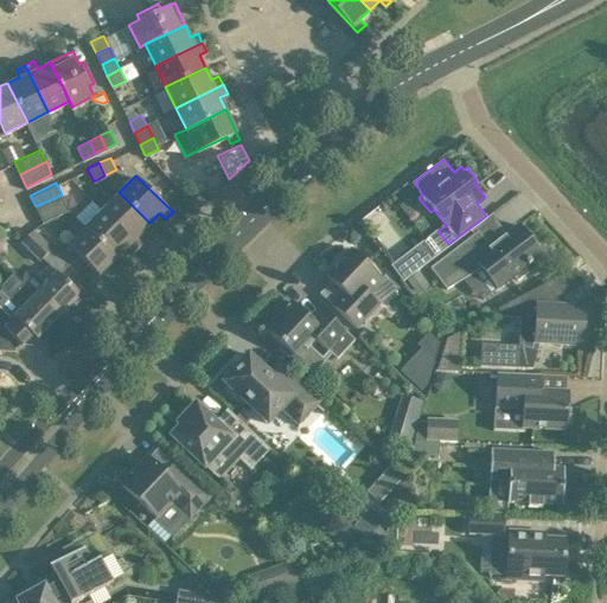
[(200,191),(191,199),(199,207),(209,199),(200,191)]
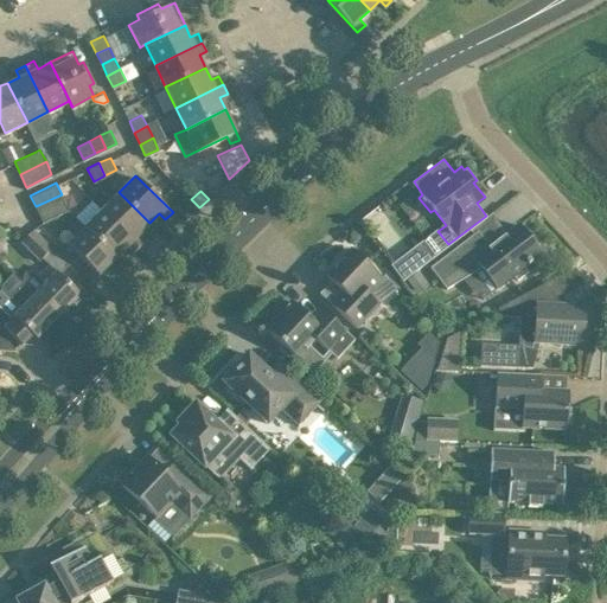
[(119,192),(102,209),(139,247),(146,239),(140,232),(149,223),(119,192)]
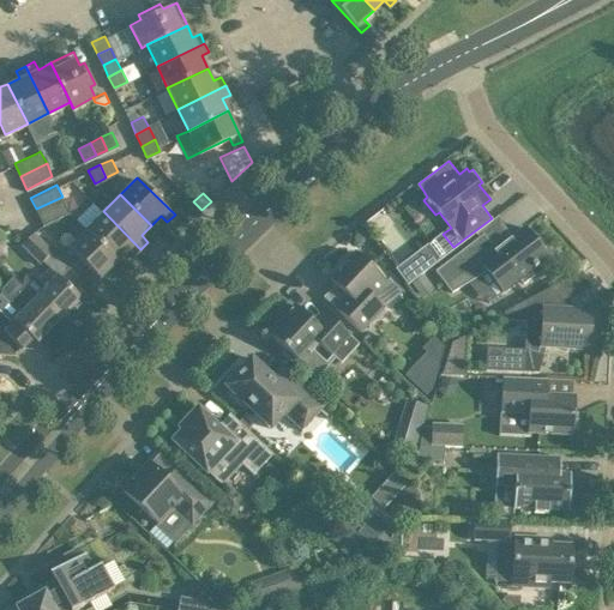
[(62,197),(36,209),(43,223),(68,211),(62,197)]
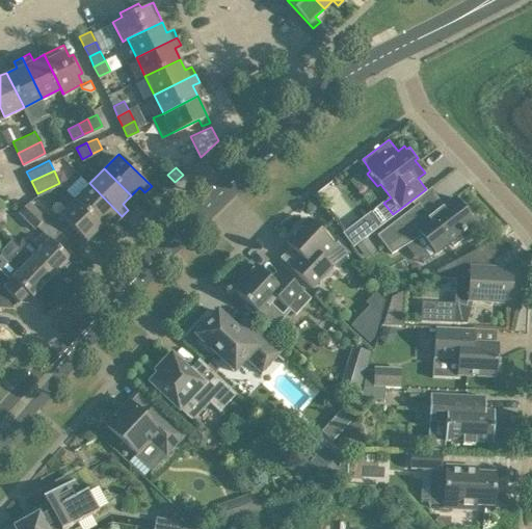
[(89,183),(75,197),(102,225),(110,216),(115,222),(122,216),(89,183)]
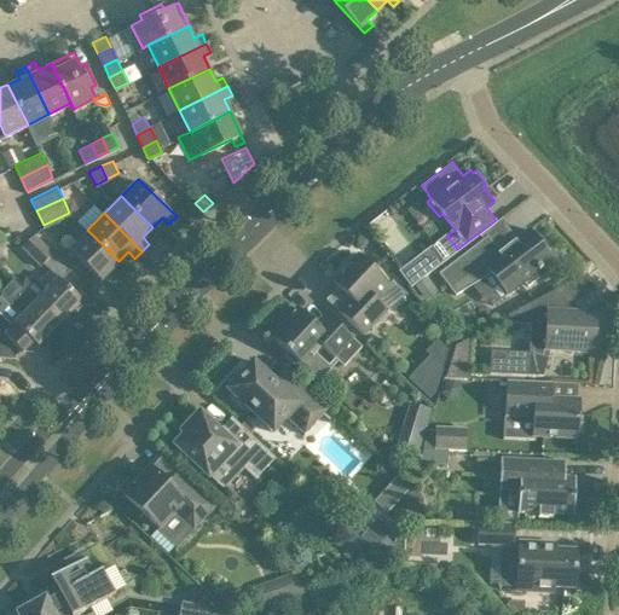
[(486,235),(439,271),(456,293),(491,271),(507,293),(524,279),(528,283),(538,276),(534,271),(551,257),(528,226),(497,250),(485,237),(487,236),(486,235)]
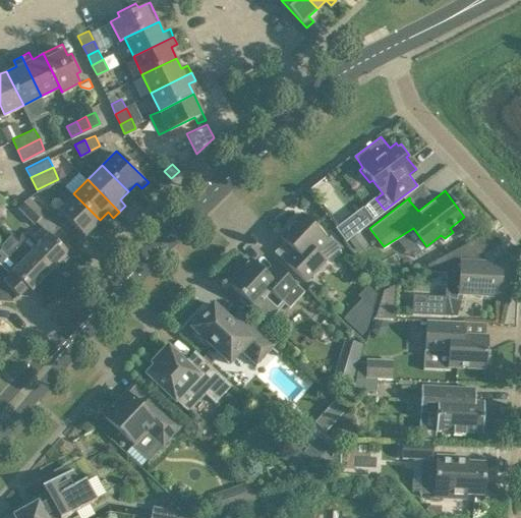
[(100,220),(73,193),(58,209),(78,229),(73,234),(79,240),(100,220)]
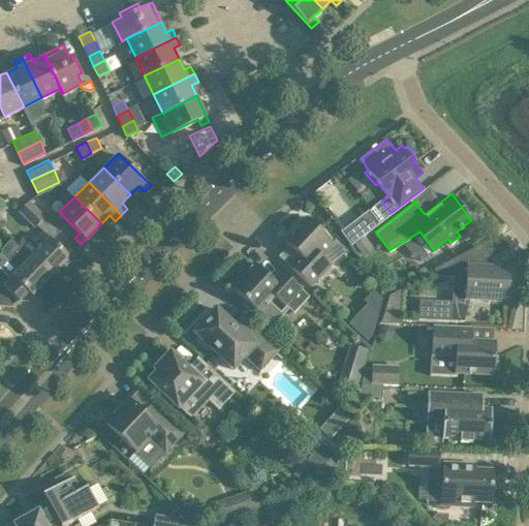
[(51,274),(60,265),(63,268),(72,257),(51,237),(59,228),(43,213),(29,198),(19,210),(34,225),(36,223),(42,229),(33,240),(39,246),(30,255),(51,274)]
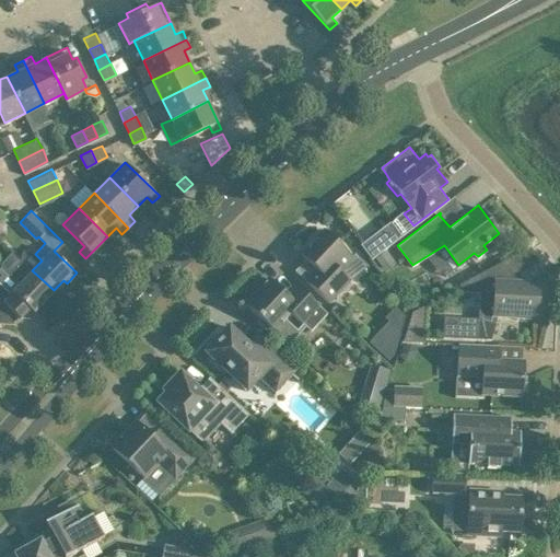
[(377,253),(394,240),(385,228),(369,240),(377,253)]
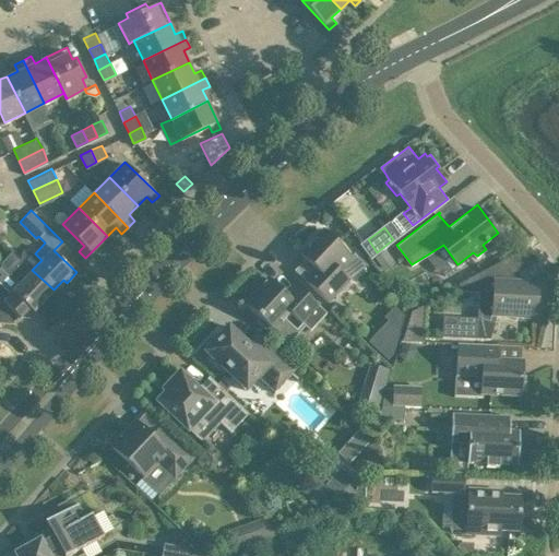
[(300,252),(316,268),(305,280),(328,300),(349,278),(367,263),(354,250),(351,253),(323,228),(300,252)]
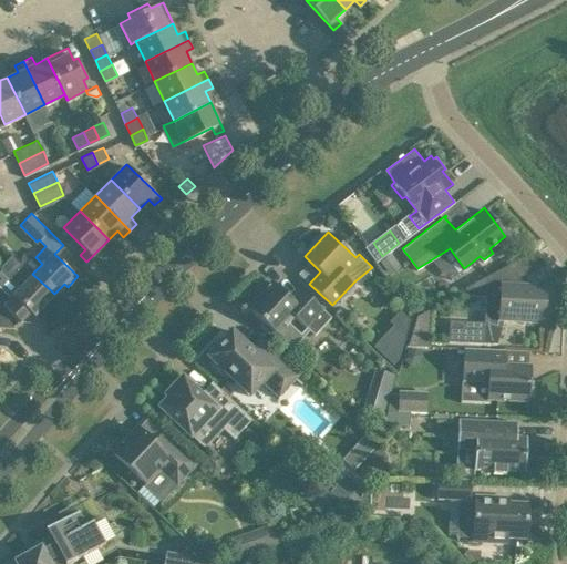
[(54,294),(32,274),(12,254),(0,266),(20,287),(13,295),(3,305),(20,320),(30,311),(34,315),(54,294)]
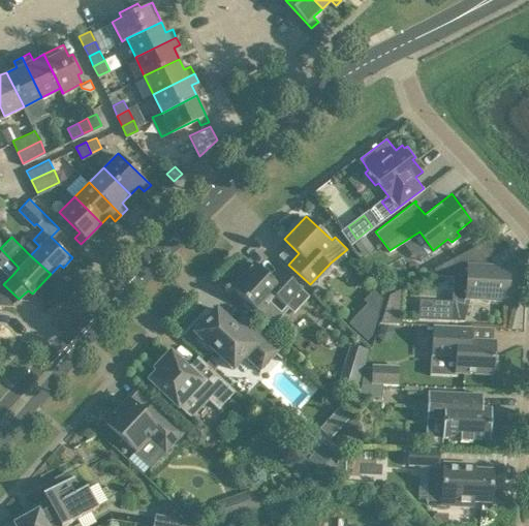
[(419,298),(418,317),(464,319),(464,318),(463,318),(467,305),(470,306),(471,305),(467,304),(469,297),(484,298),(486,299),(487,300),(489,300),(490,301),(492,301),(494,301),(495,301),(497,301),(499,301),(500,300),(502,300),(503,299),(506,299),(508,266),(496,266),(491,257),(492,257),(492,256),(486,259),(477,245),(486,241),(485,240),(467,249),(453,257),(450,299),(419,298)]
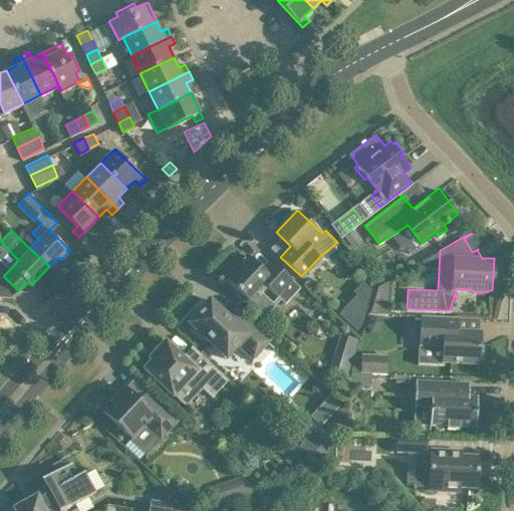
[(225,277),(239,290),(236,293),(245,302),(248,299),(264,314),(275,303),(262,291),(267,286),(276,294),(277,294),(285,302),(300,286),(272,259),(263,269),(247,254),(225,277)]
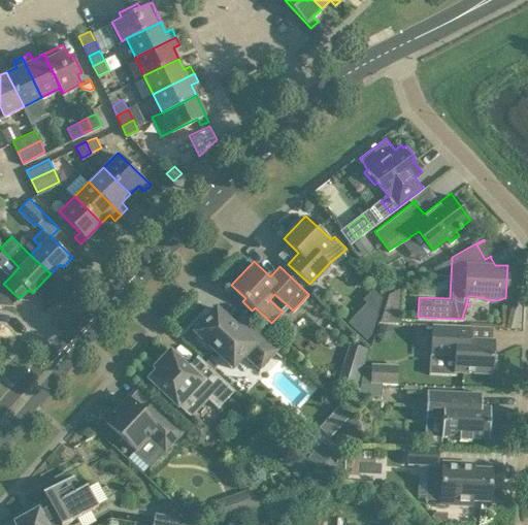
[(382,308),(397,309),(399,285),(387,292),(382,308)]
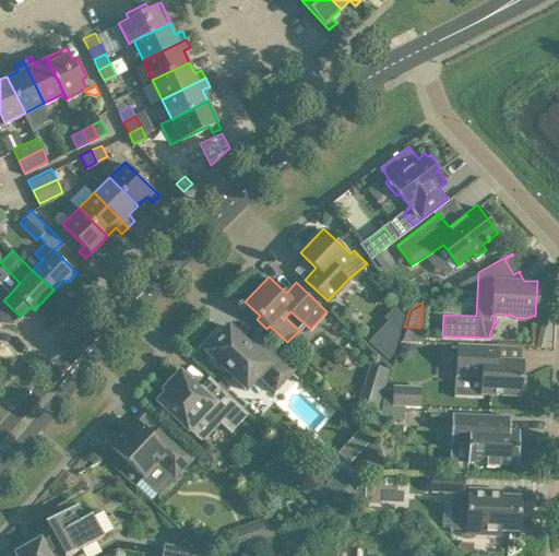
[(388,319),(368,340),(389,359),(394,354),(401,331),(393,324),(388,319)]
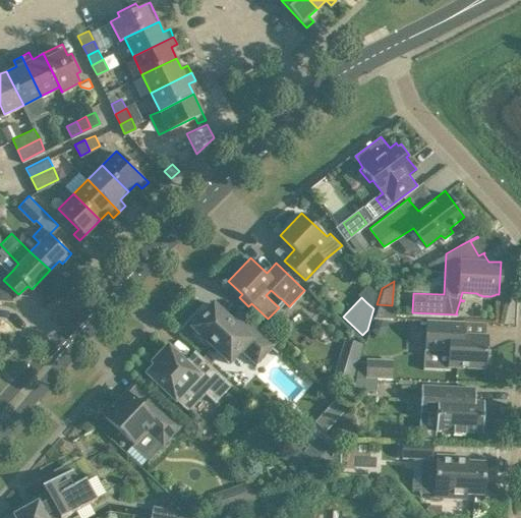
[(213,301),(201,313),(199,311),(190,321),(192,324),(191,325),(194,329),(192,331),(206,343),(208,340),(226,357),(236,346),(256,363),(277,342),(253,321),(239,306),(229,317),(213,301)]
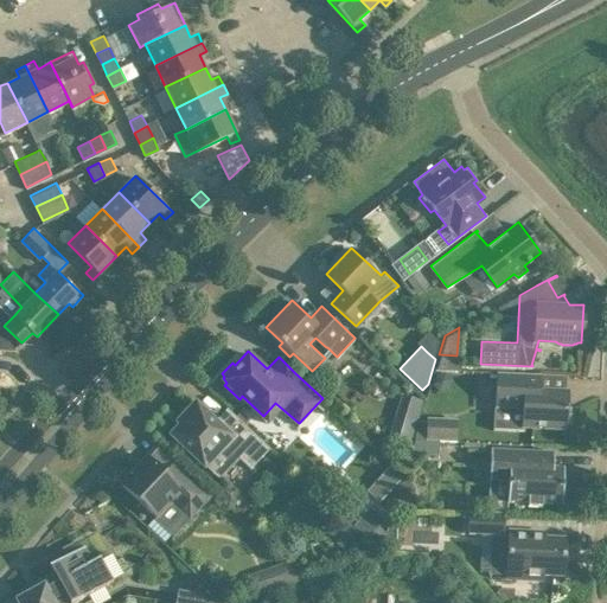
[(448,386),(452,376),(446,369),(435,371),(432,382),(439,389),(448,386)]
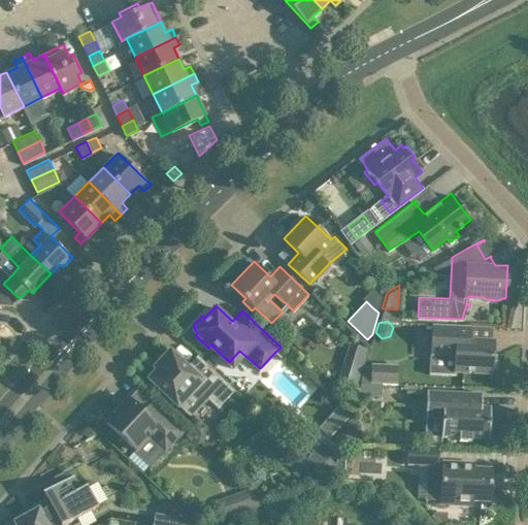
[(469,324),(449,323),(432,323),(430,371),(454,373),(454,369),(492,371),(492,366),(495,367),(496,354),(493,354),(494,339),(469,338),(469,324)]
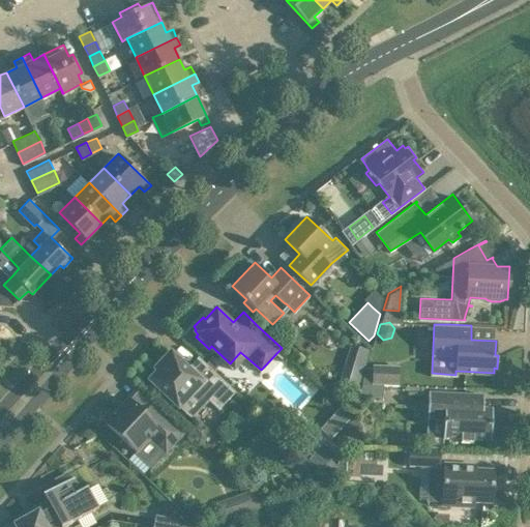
[(370,352),(352,347),(342,382),(359,387),(370,352)]
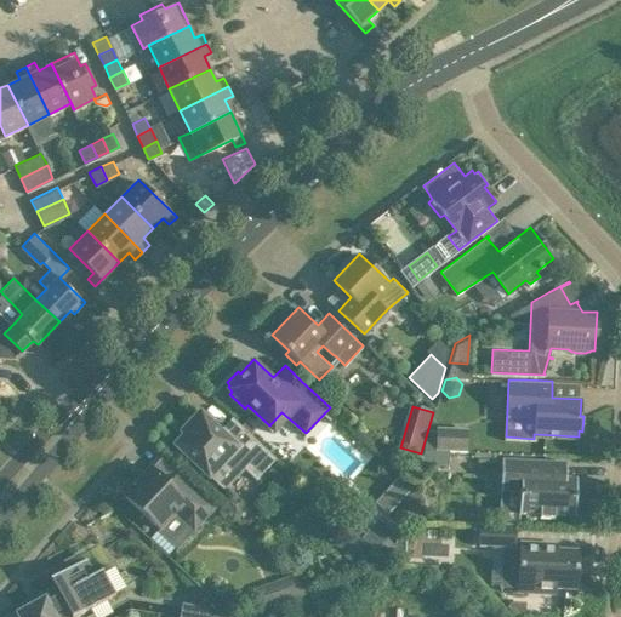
[(183,424),(186,427),(182,429),(186,433),(176,443),(209,474),(210,473),(224,487),(244,467),(256,478),(275,457),(233,417),(220,430),(199,412),(197,416),(194,413),(192,415),(191,415),(188,416),(188,417),(186,420),(186,421),(184,422),(183,424)]
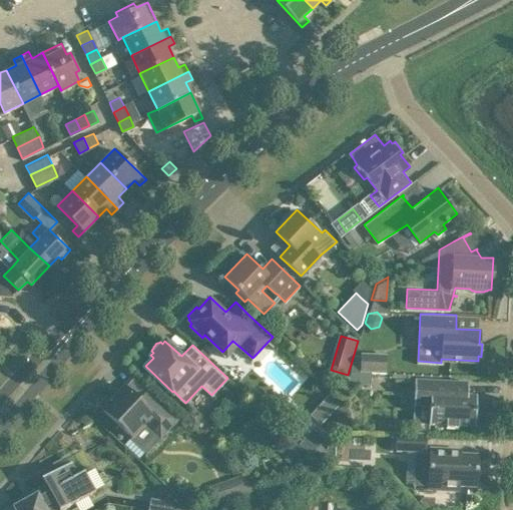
[(360,370),(385,371),(386,353),(361,352),(360,370)]
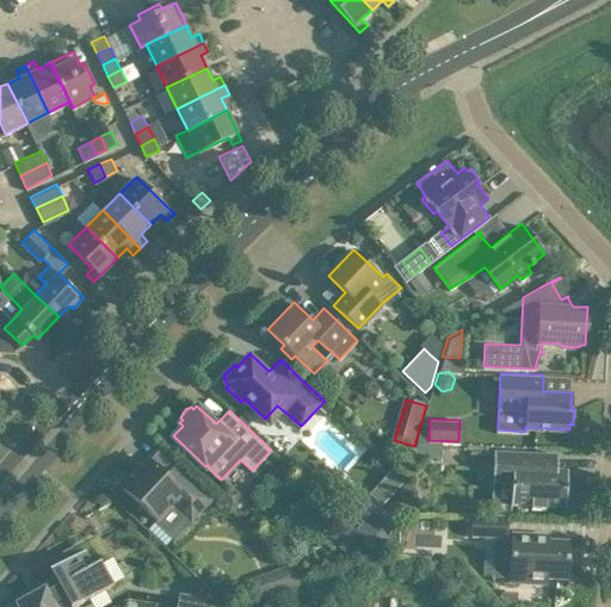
[(557,452),(534,452),(494,450),(492,482),(512,483),(511,507),(547,508),(547,506),(566,507),(567,472),(563,469),(557,469),(557,452)]
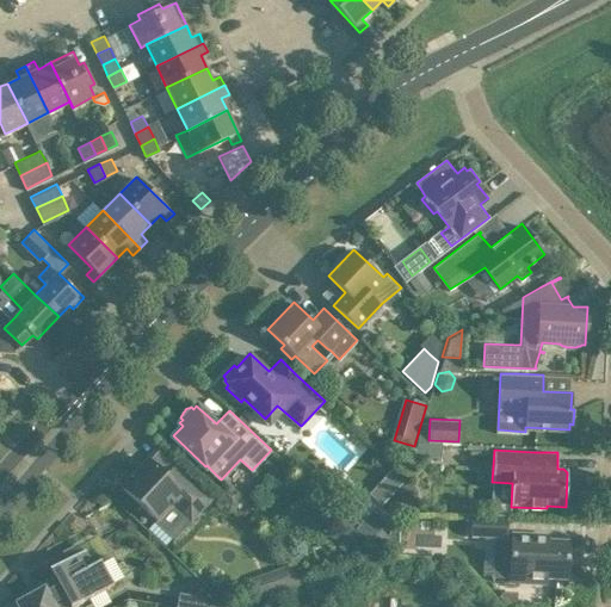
[(125,483),(122,487),(140,502),(156,519),(174,536),(191,518),(210,497),(192,481),(176,464),(166,475),(153,463),(148,458),(142,465),(136,471),(131,471),(125,478),(125,483)]
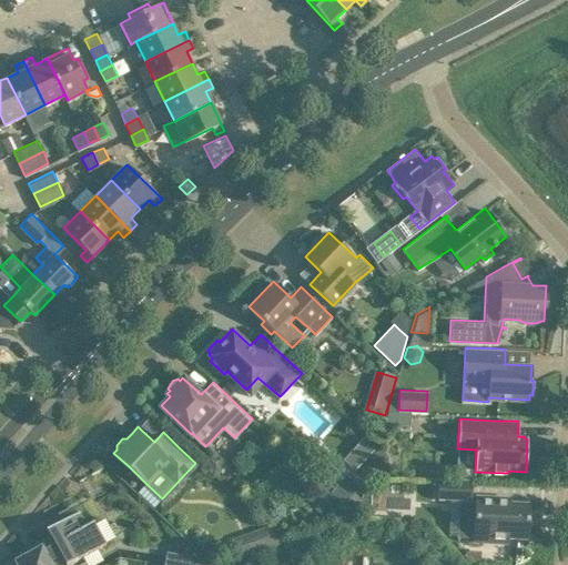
[(365,437),(344,460),(354,468),(375,446),(365,437)]
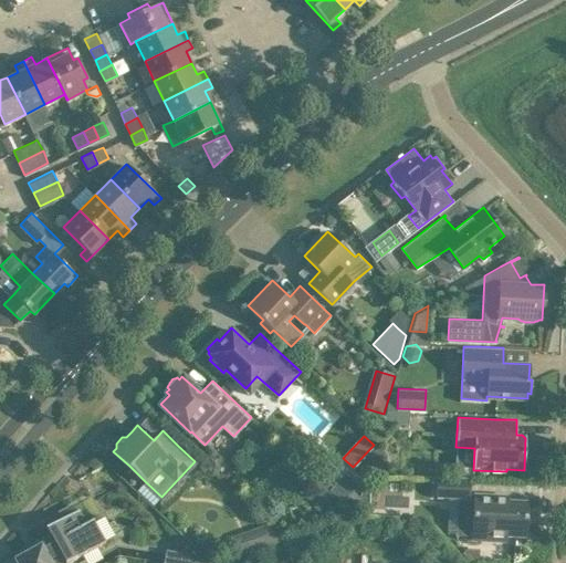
[(373,475),(388,476),(388,460),(374,459),(373,475)]
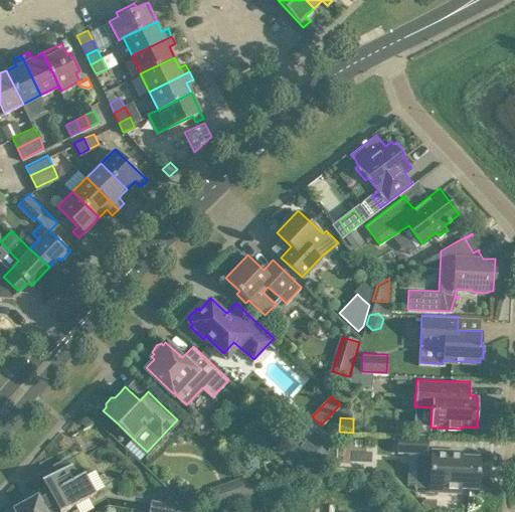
[(289,436),(272,420),(262,433),(276,445),(280,441),(282,443),(289,436)]
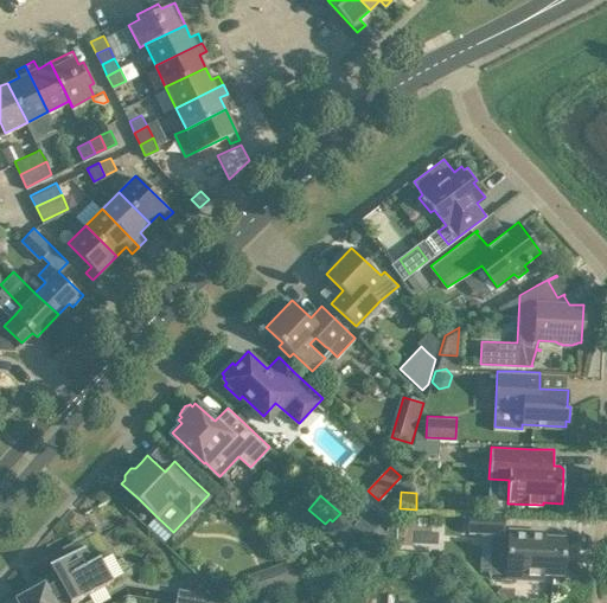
[(353,524),(368,537),(384,519),(370,506),(353,524)]
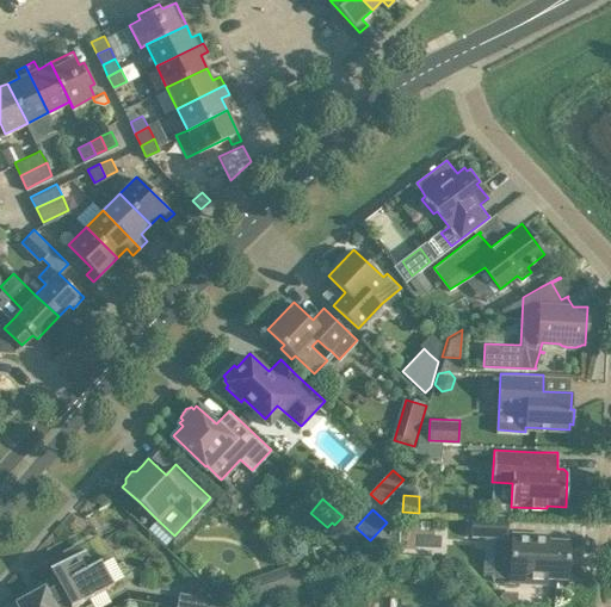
[(471,536),(506,537),(507,516),(473,515),(471,536)]
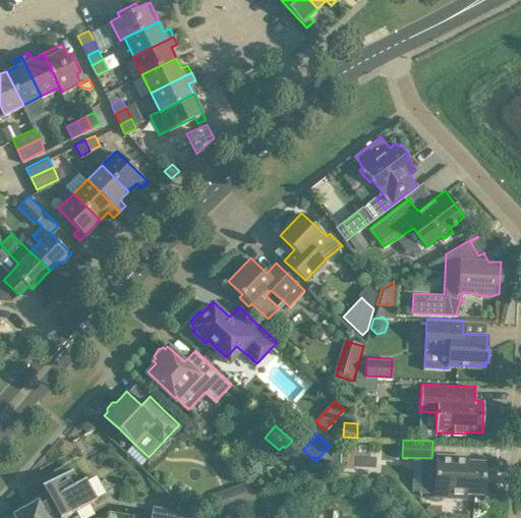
[(483,492),(484,462),(467,461),(467,456),(437,455),(435,494),(465,496),(465,491),(483,492)]
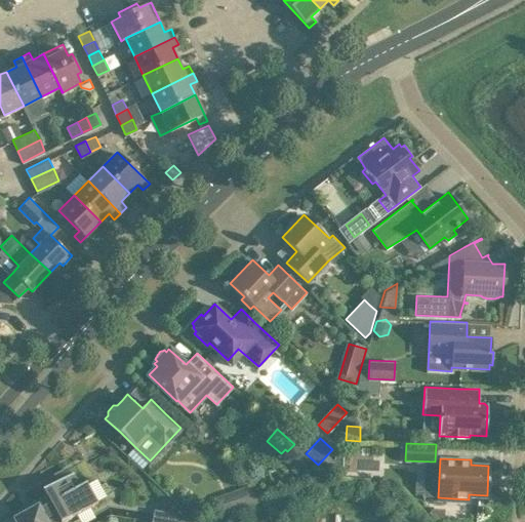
[(59,521),(97,502),(86,481),(80,484),(73,471),(70,473),(67,467),(54,474),(58,479),(42,488),(42,490),(43,489),(45,493),(30,502),(30,504),(32,503),(36,509),(15,520),(16,521),(59,521)]
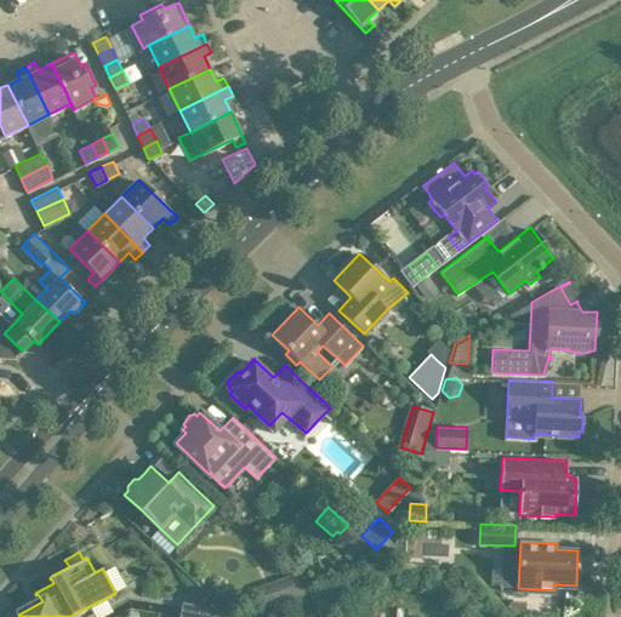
[(256,586),(263,606),(296,594),(289,575),(256,586)]
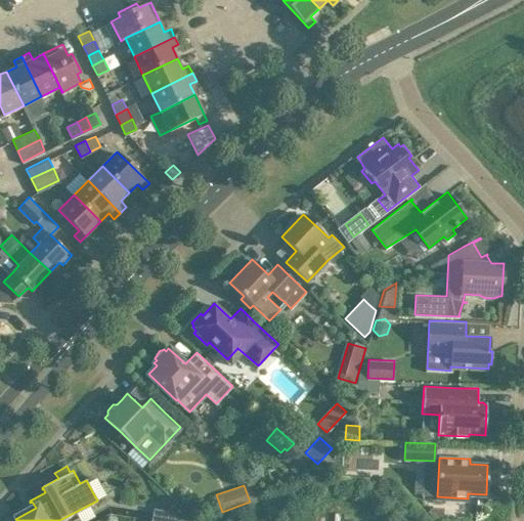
[(188,520),(173,506),(167,509),(165,520),(188,520)]
